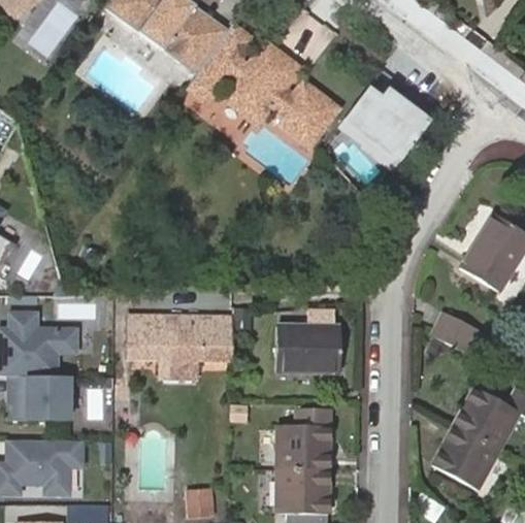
[(111,0),(106,7),(184,63),(216,20),(197,5),(190,0),(111,0)]
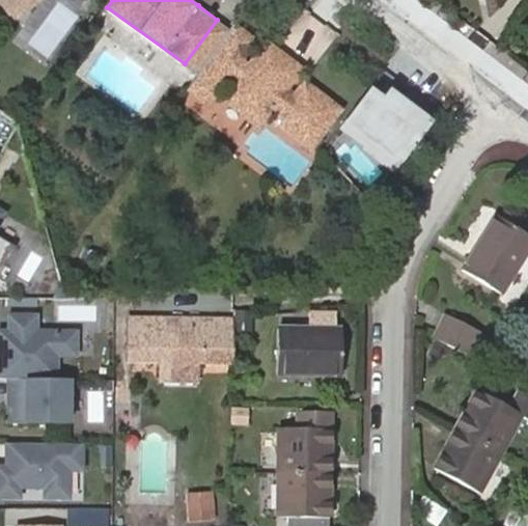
[(217,20),(185,63),(200,75),(203,71),(232,31),(217,20)]
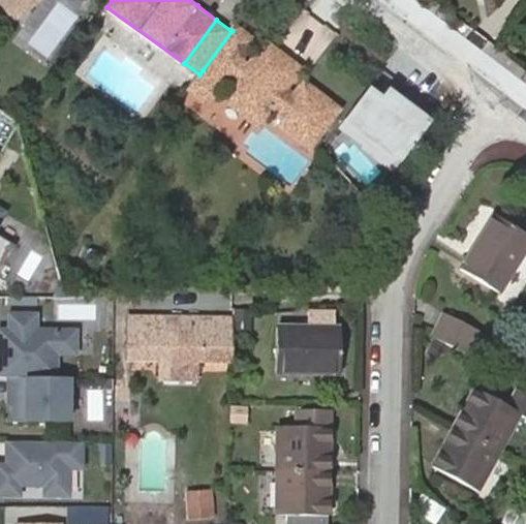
[(256,41),(235,26),(231,31),(203,70),(199,74),(194,82),(215,97),(240,66),(248,72),(233,93),(266,117),(280,99),(290,106),(283,116),(318,142),(340,112),(307,85),(296,98),(285,91),(276,83),(292,60),(270,43),(251,66),(243,59),(256,41)]
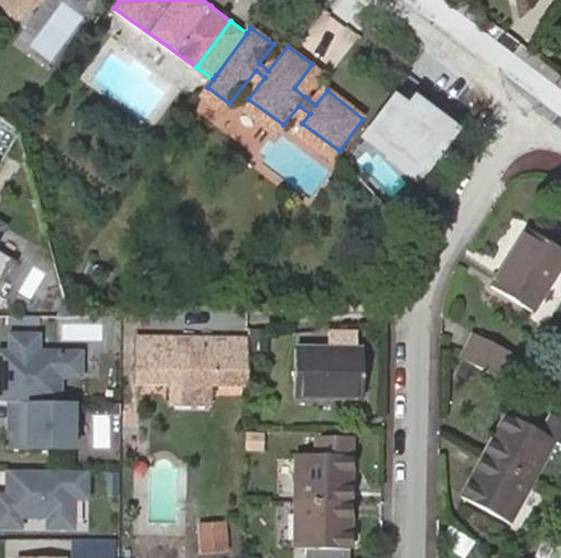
[(294,88),(304,97),(322,72),(312,64),(294,88)]
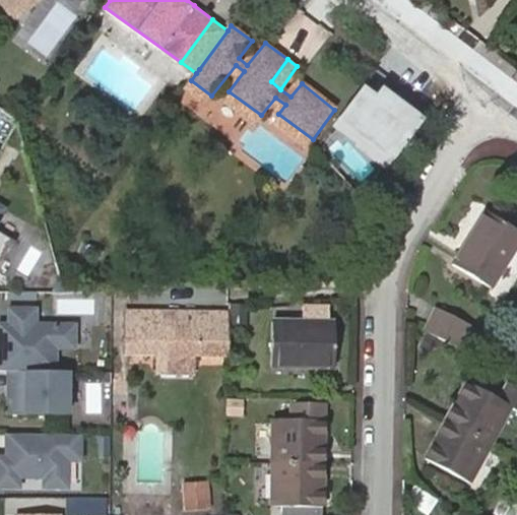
[(328,125),(385,167),(421,119),(364,77),(328,125)]
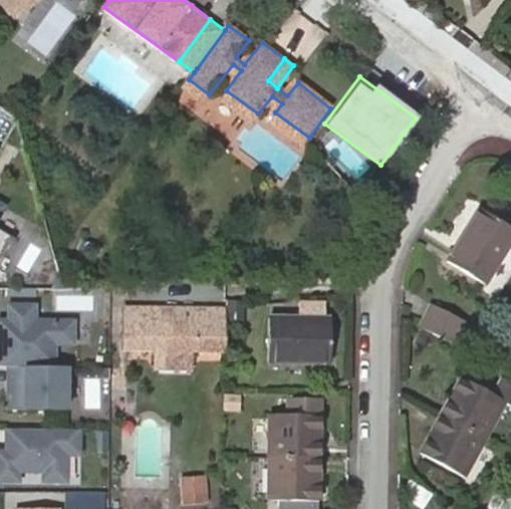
[(0,217),(7,206),(0,201),(0,267),(17,238),(0,227),(0,217)]
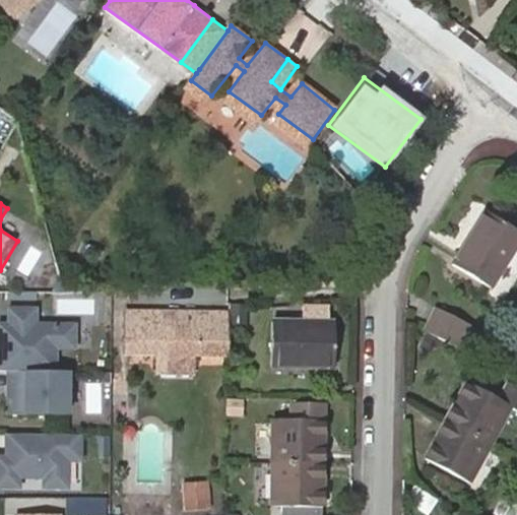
[(516,227),(488,208),(453,263),(492,287),(516,246),(516,227)]
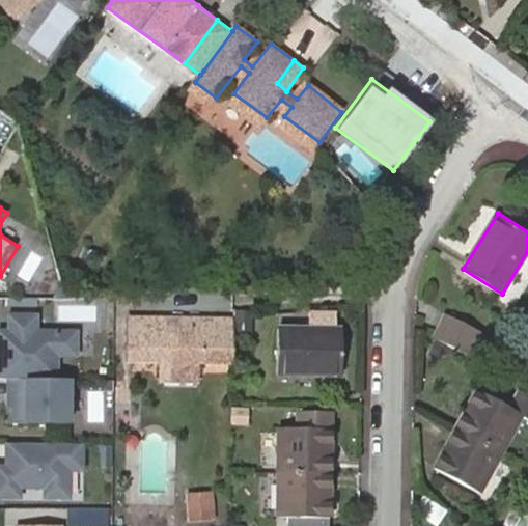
[(308,309),(278,309),(278,321),(308,322),(308,309)]
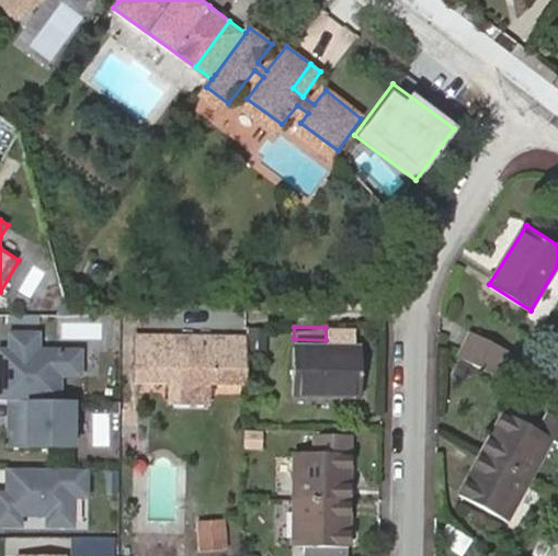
[(330,327),(330,343),(295,343),(295,394),(363,394),(363,347),(357,345),(357,327),(330,327)]
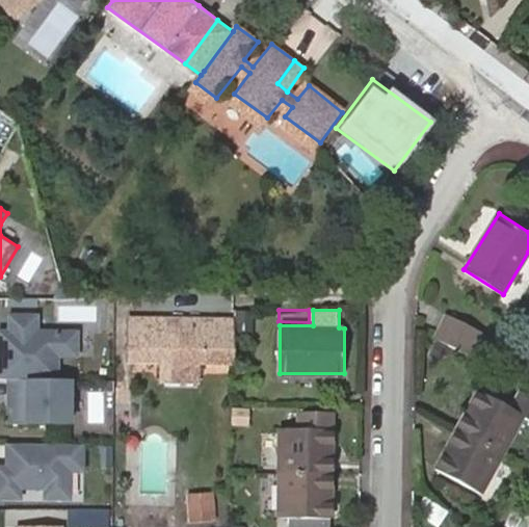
[(486,333),(446,312),(433,335),(475,356),(486,333)]
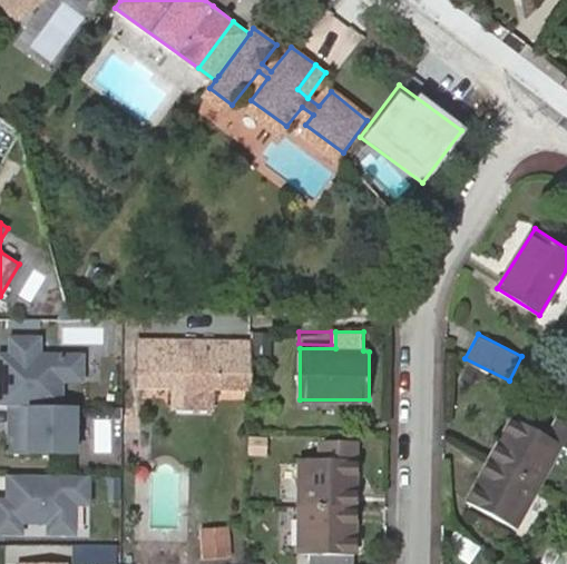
[(0,353),(0,376),(0,404),(11,405),(64,406),(64,381),(85,381),(85,354),(42,354),(42,336),(11,336),(11,353),(0,353)]
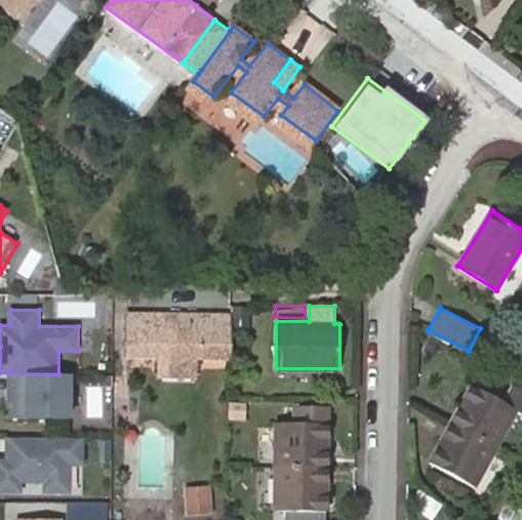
[(232,357),(233,312),(128,312),(128,355),(232,357)]
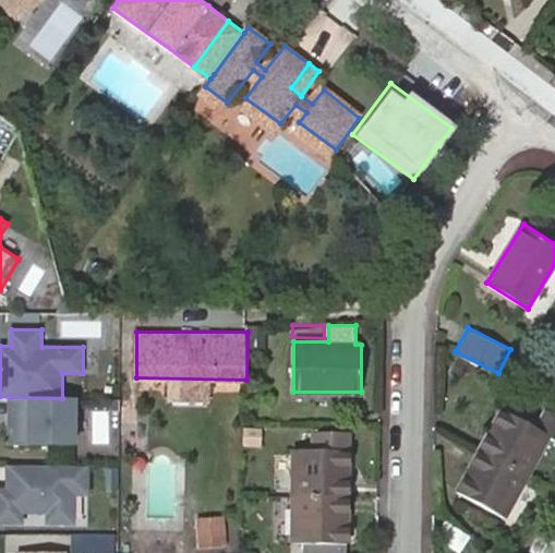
[(74,443),(74,398),(62,398),(11,397),(10,443),(74,443)]
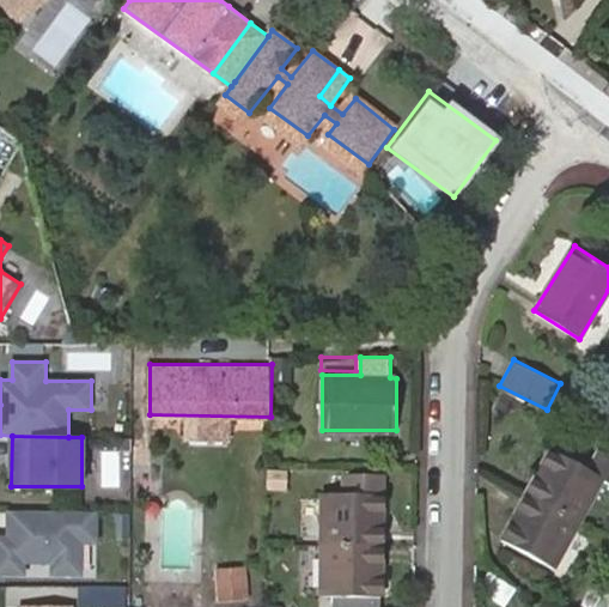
[(552,448),(527,492),(580,522),(606,478),(552,448)]
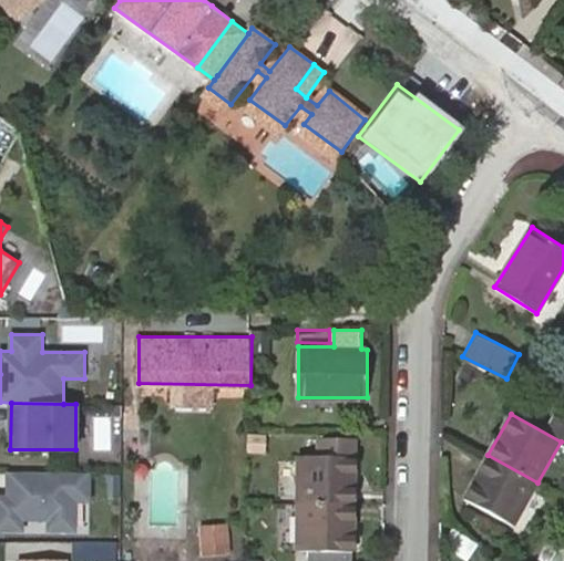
[(299,455),(299,500),(355,501),(356,455),(356,437),(322,437),(322,455),(299,455)]
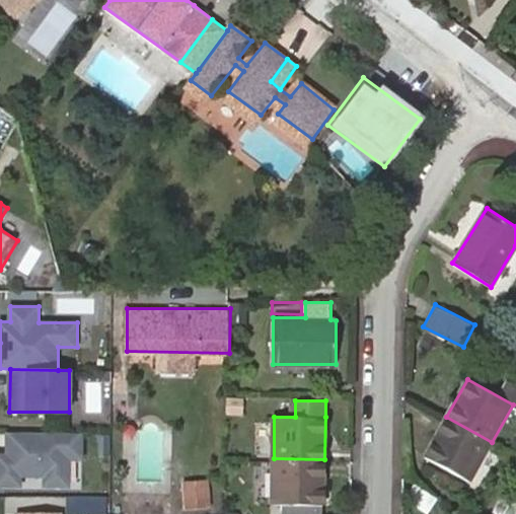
[(492,442),(446,417),(426,455),(470,481),(492,442)]
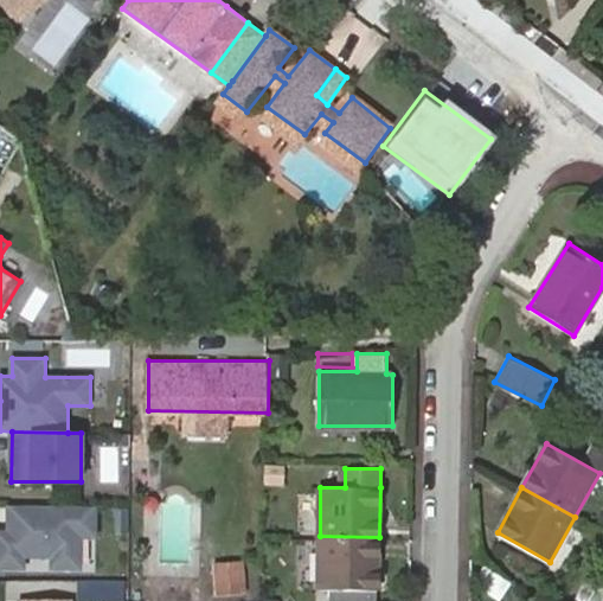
[(95,506),(11,505),(11,525),(14,525),(14,532),(11,532),(0,531),(0,566),(24,567),(24,555),(55,555),(55,567),(81,568),(82,535),(95,535),(95,506)]
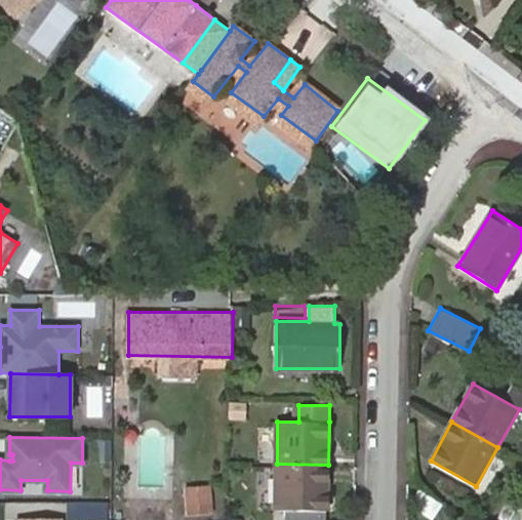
[(328,465),(277,464),(277,508),(290,508),(328,509),(328,465)]
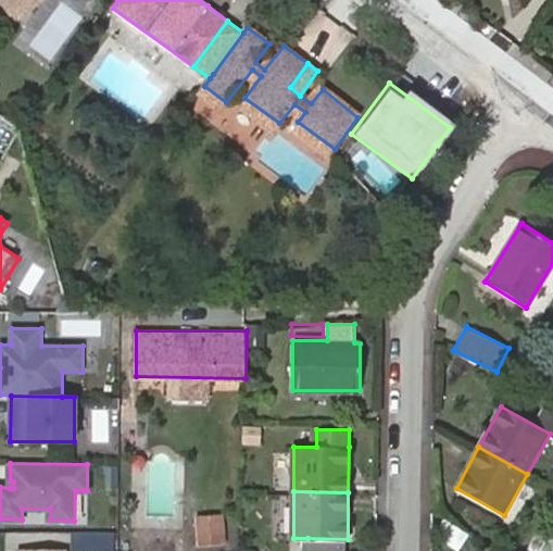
[(193,508),(196,540),(226,539),(225,505),(193,508)]
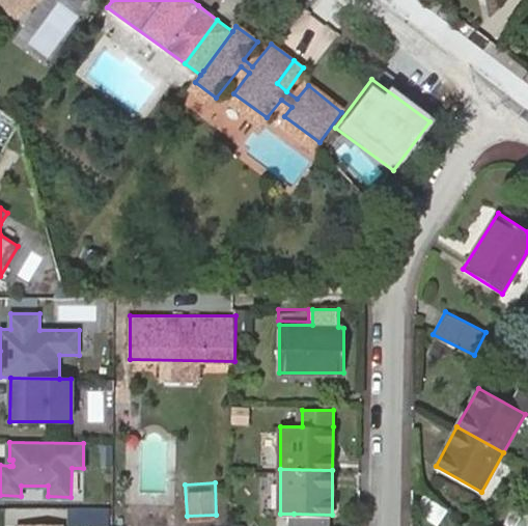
[(439,523),(448,506),(423,493),(414,509),(439,523)]
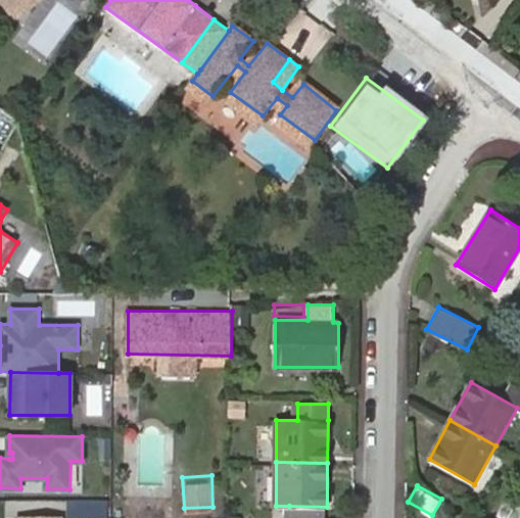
[(68,493),(67,513),(106,515),(107,496),(68,493)]
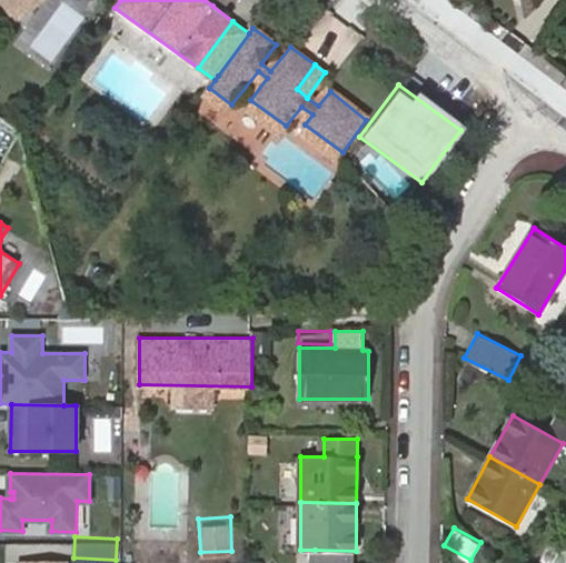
[(356,562),(356,551),(315,550),(315,562),(356,562)]
